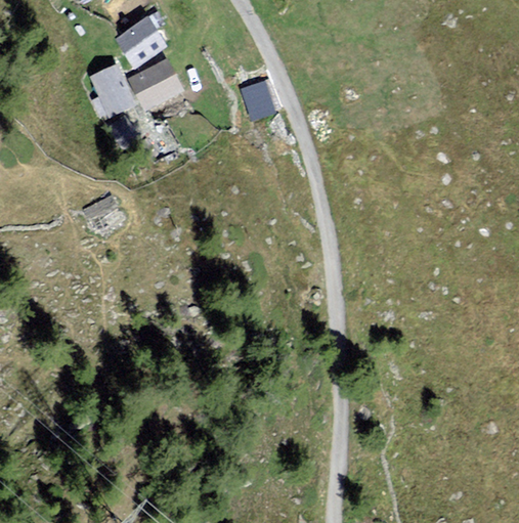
[(143,19),(113,39),(128,61),(158,42),(143,19)]
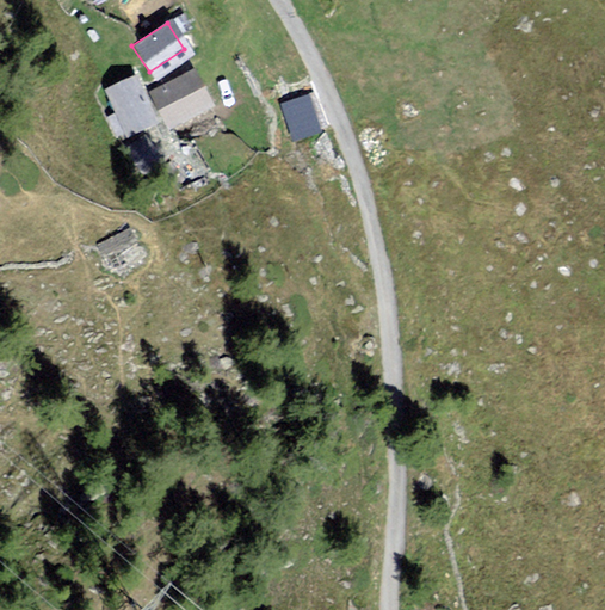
[(187,72),(147,92),(162,124),(203,104),(187,72)]
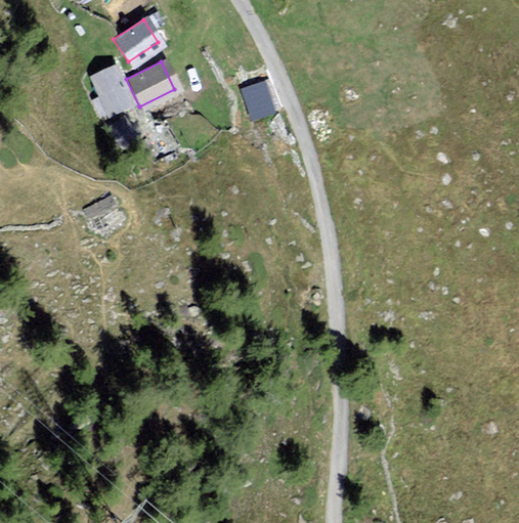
[(128,103),(111,66),(88,77),(105,115),(128,103)]
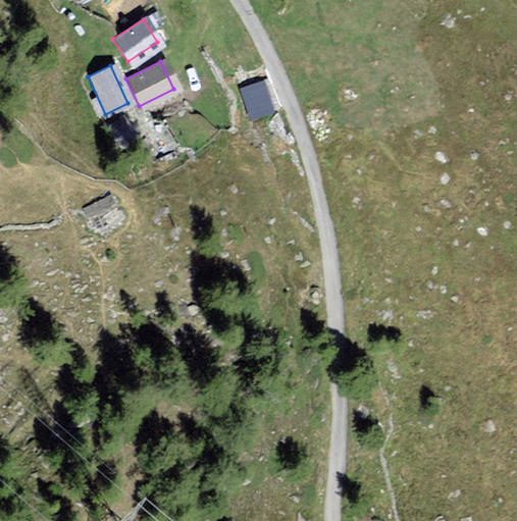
[(269,83),(246,86),(250,114),(273,110),(269,83)]
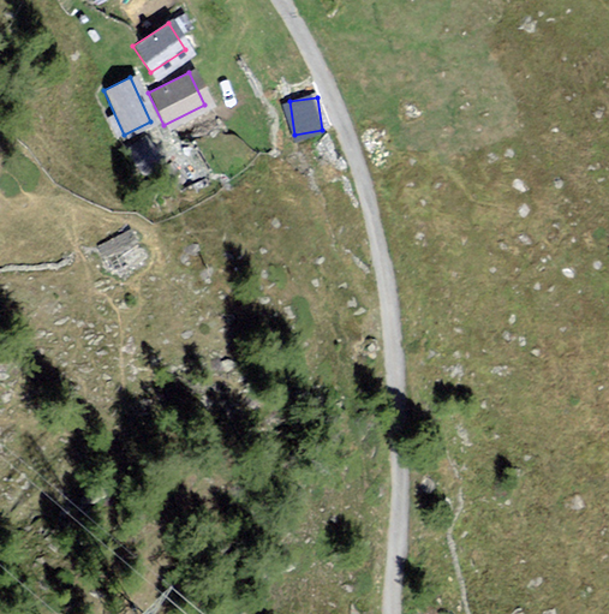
[(139,138),(123,149),(138,170),(154,159),(139,138)]
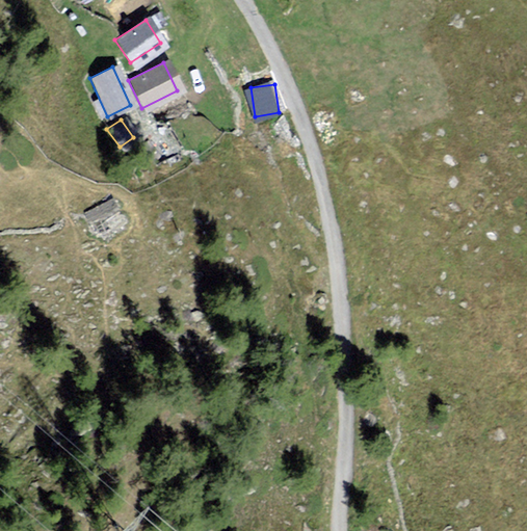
[(106,200),(82,213),(93,232),(116,218),(106,200)]
